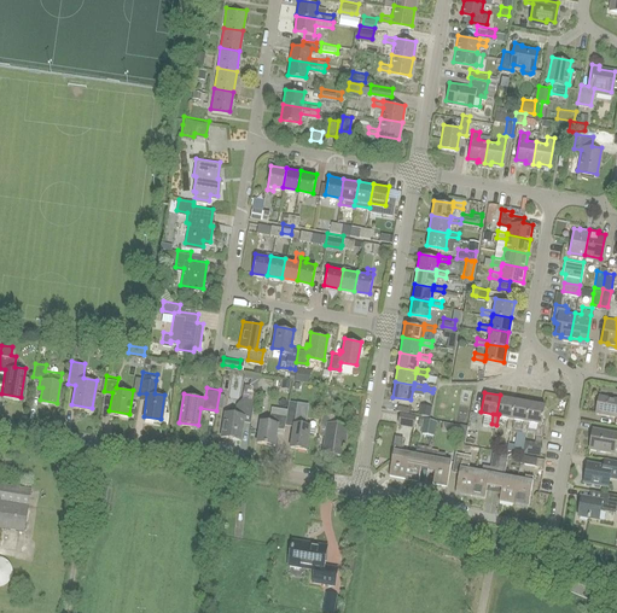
[(616,396),(599,393),(595,409),(616,413),(615,420),(616,420),(616,396)]
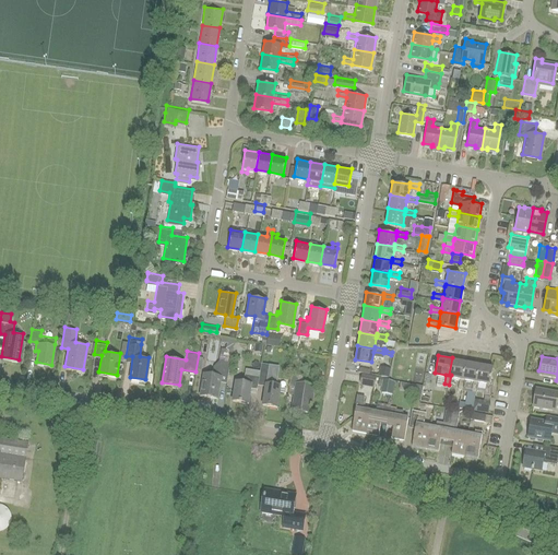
[(462,377),(465,359),(452,357),(449,375),(451,375),(459,377),(458,386),(462,387),(464,378),(462,377)]
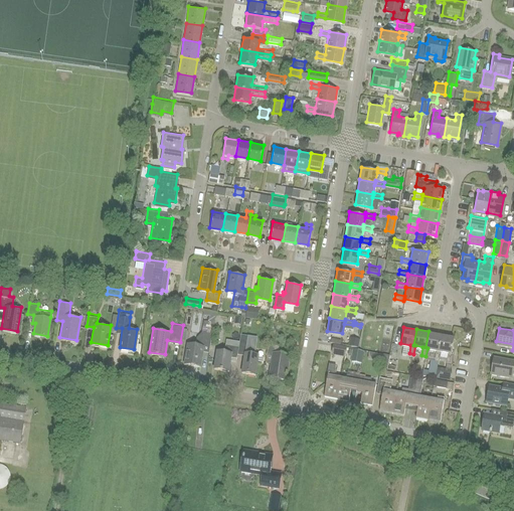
[(211,331),(201,330),(196,335),(195,341),(193,341),(193,343),(187,342),(184,361),(200,364),(203,344),(209,345),(211,331)]
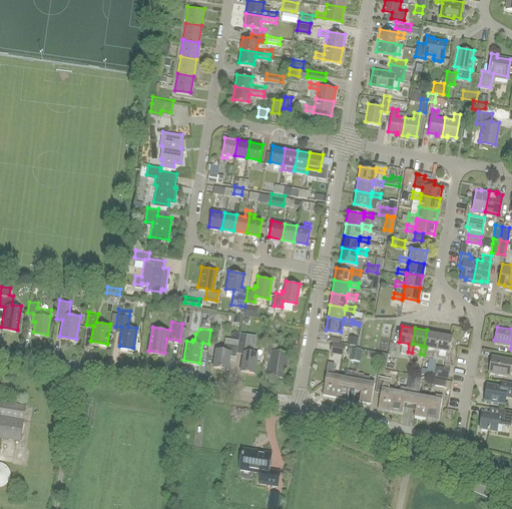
[(235,354),(235,351),(239,331),(233,330),(231,342),(224,341),(222,348),(215,347),(212,365),(227,367),(229,354),(235,354)]
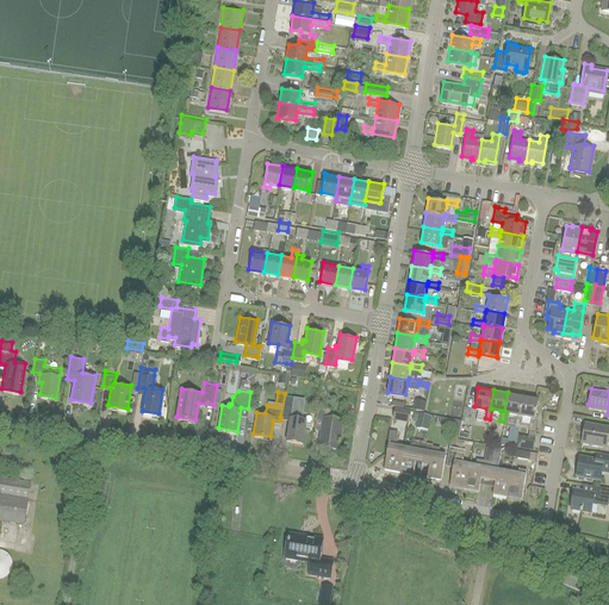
[(520,413),(522,395),(508,392),(504,411),(507,412),(516,413),(514,424),(520,424),(521,415),(520,413)]
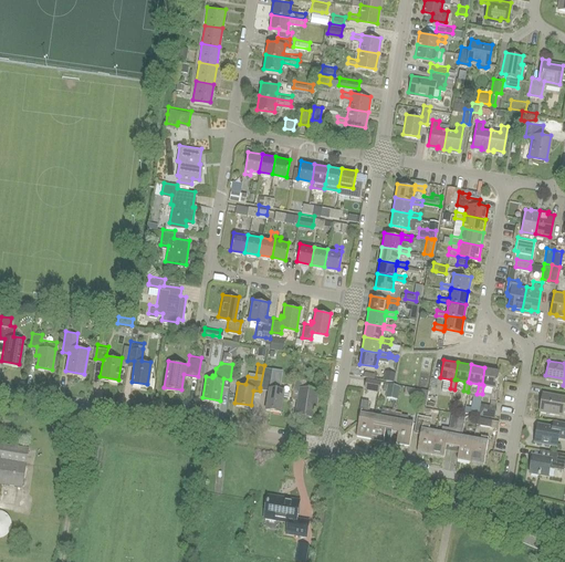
[(282,367),(264,365),(260,387),(269,388),(265,407),(280,409),(283,388),(276,387),(278,383),(280,383),(282,367)]
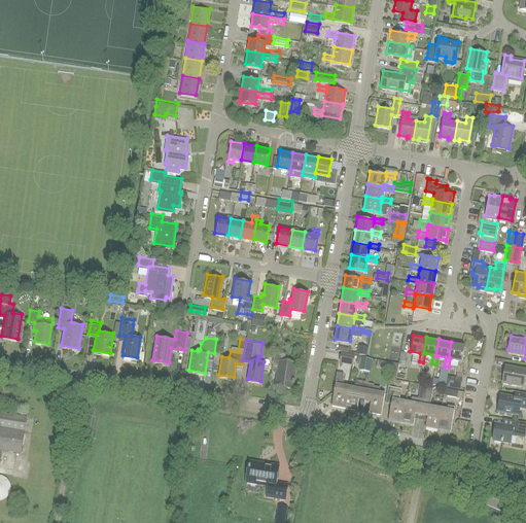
[(461,359),(464,344),(451,342),(449,357),(450,358),(458,359),(456,369),(457,369),(461,370),(463,359),(461,359)]
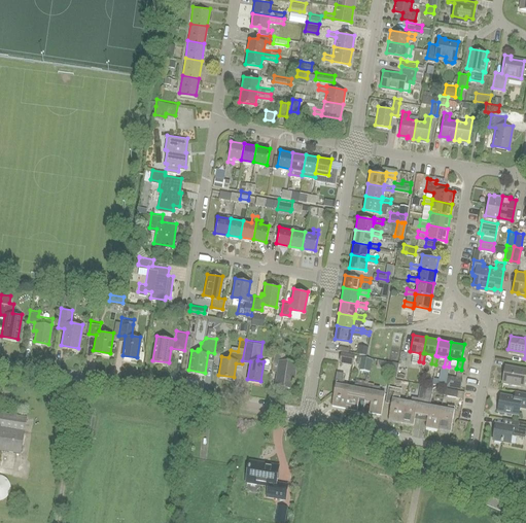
[(360,343),(359,351),(365,353),(367,345),(360,343)]
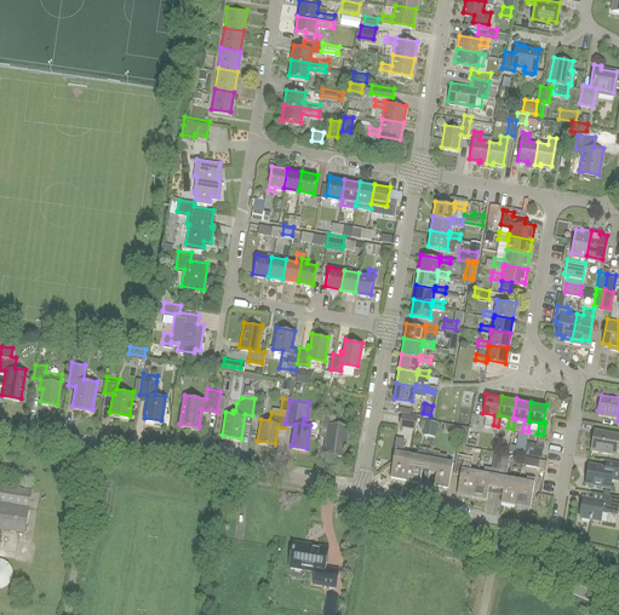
[(414,426),(417,413),(401,411),(399,424),(414,426)]
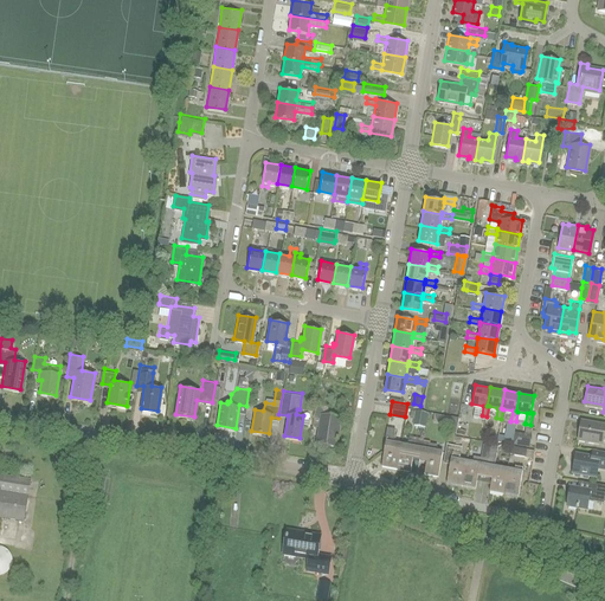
[(335,444),(340,415),(328,414),(329,405),(315,402),(311,424),(319,424),(316,440),(335,444)]
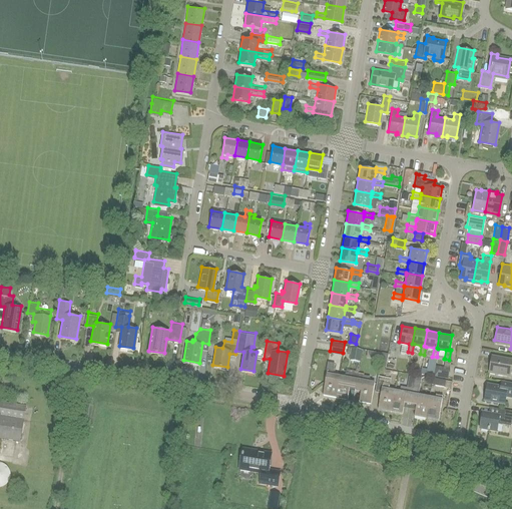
[(359,359),(362,347),(351,345),(349,357),(359,359)]
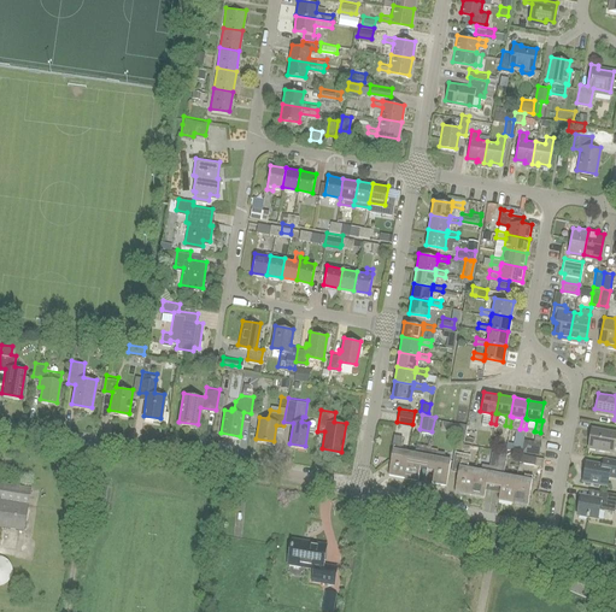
[(464,437),(467,422),(458,421),(456,434),(456,436),(464,437)]
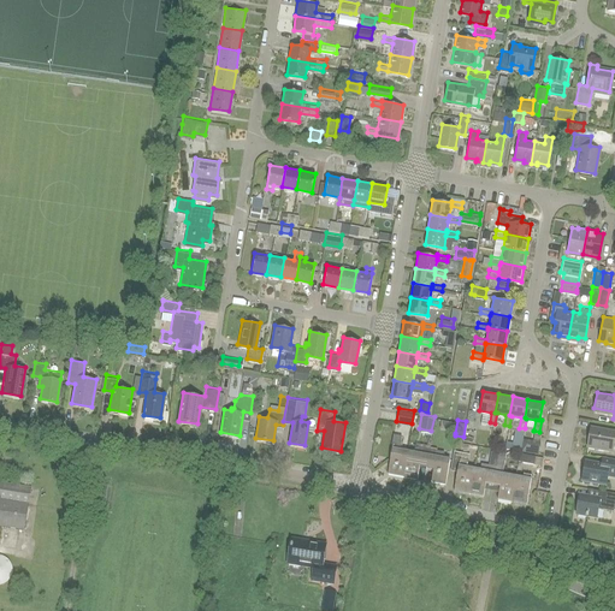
[(614,429),(591,425),(587,444),(611,449),(614,429)]
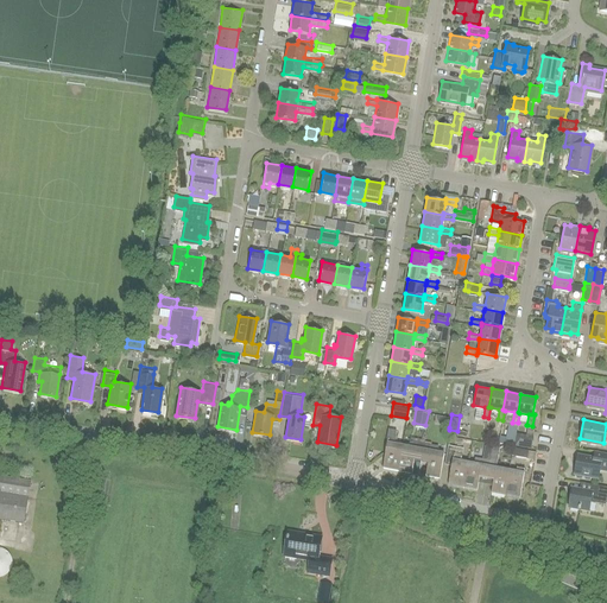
[(506,433),(505,440),(514,442),(518,423),(512,423),(509,421),(506,433)]
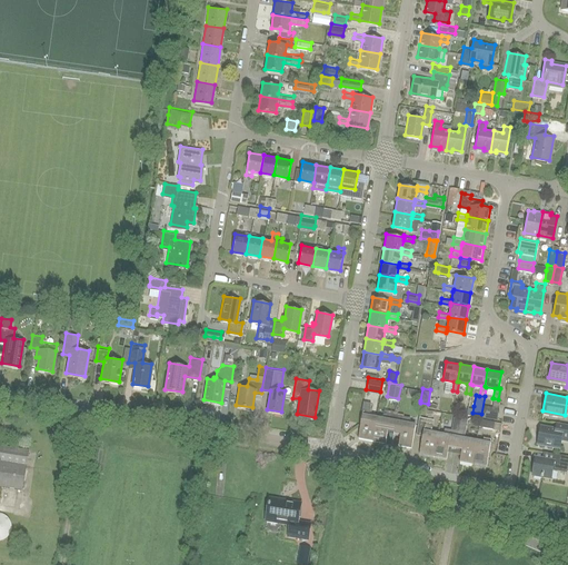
[(371,437),(376,415),(370,414),(370,410),(369,409),(370,399),(362,398),(360,409),(362,409),(358,435),(371,437)]
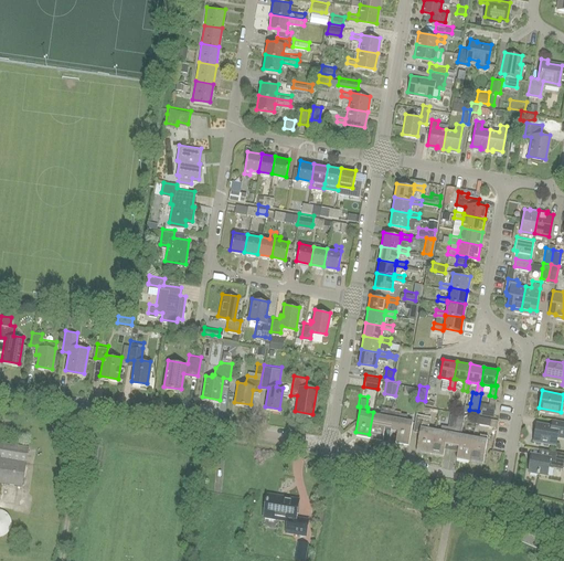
[(495,414),(496,403),(493,403),(489,402),(481,401),(479,411),(495,414)]
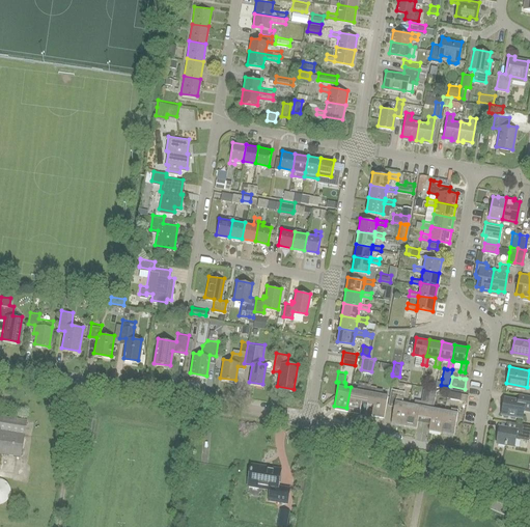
[(367,399),(370,385),(357,383),(356,388),(351,387),(346,408),(359,411),(361,398),(367,399)]
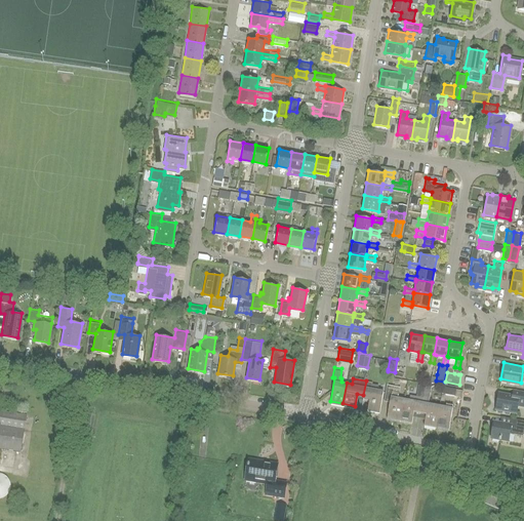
[(383,389),(376,388),(377,383),(366,381),(363,395),(369,396),(367,408),(378,410),(383,389)]
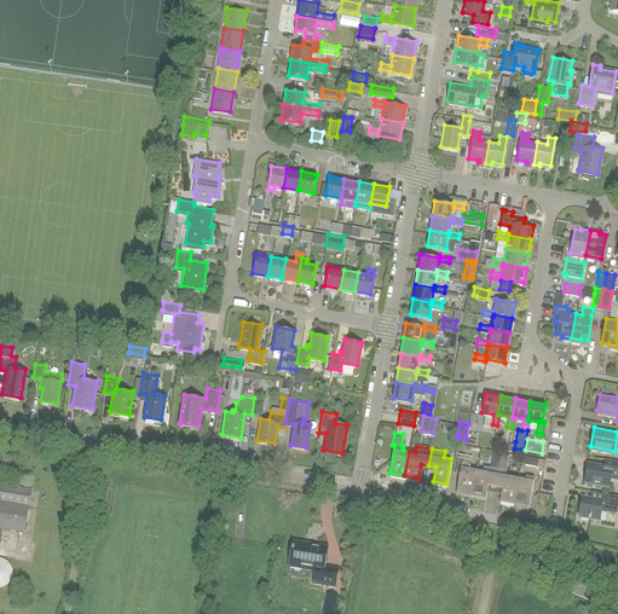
[(504,474),(506,467),(508,451),(501,450),(498,457),(497,465),(498,465),(495,482),(502,485),(500,498),(513,500),(518,476),(504,474)]
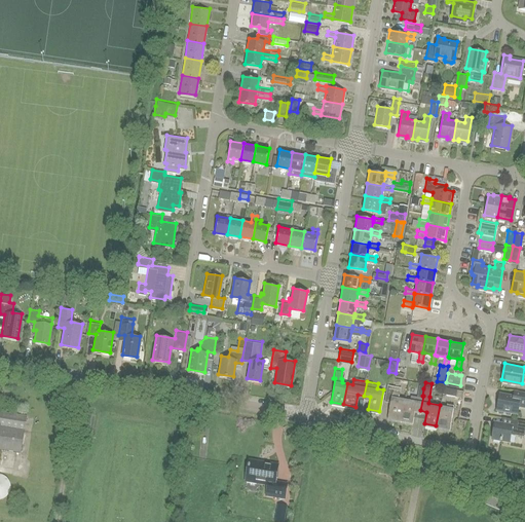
[(455,394),(456,387),(443,384),(442,392),(455,394)]
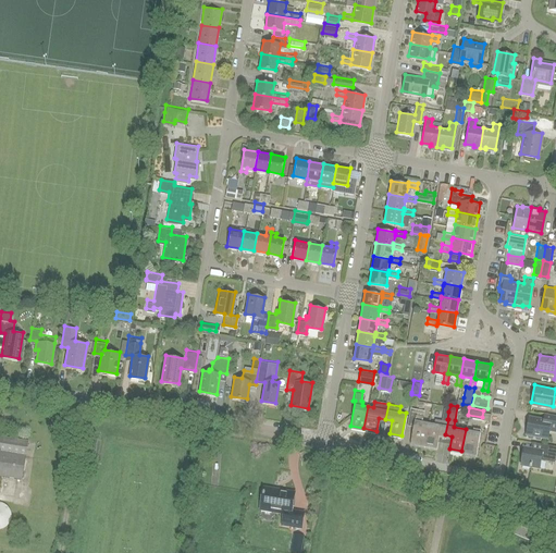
[(555,413),(552,413),(551,419),(529,415),(526,432),(547,437),(548,428),(555,429),(555,413)]
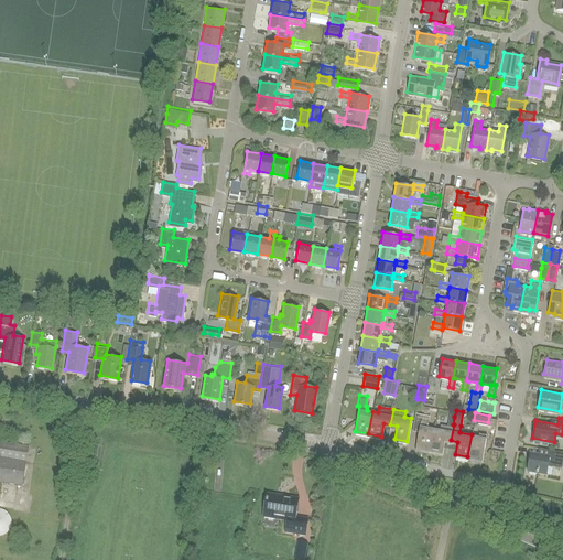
[(429,450),(433,427),(428,426),(428,422),(420,421),(415,447),(429,450)]
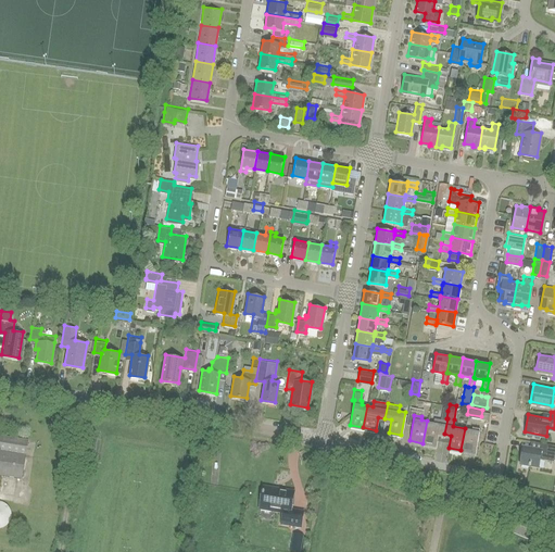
[(444,434),(448,418),(446,418),(433,416),(432,422),(427,421),(423,443),(436,446),(438,433),(444,434)]
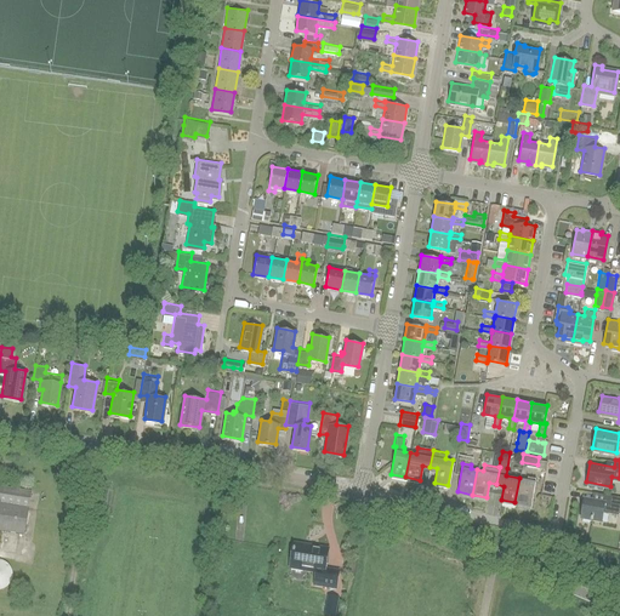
[(527,479),(519,478),(515,502),(530,505),(535,477),(527,474),(527,479)]
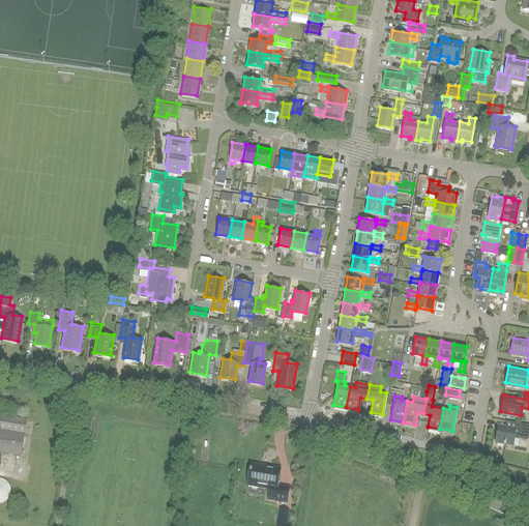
[(0,448),(20,453),(26,416),(0,411),(0,448)]
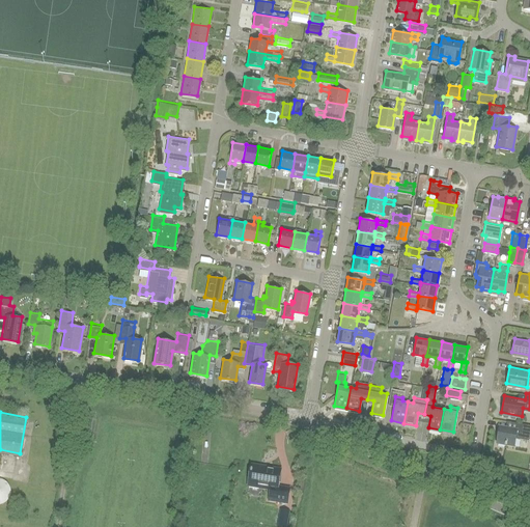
[(85,432),(88,413),(79,412),(76,431),(85,432)]
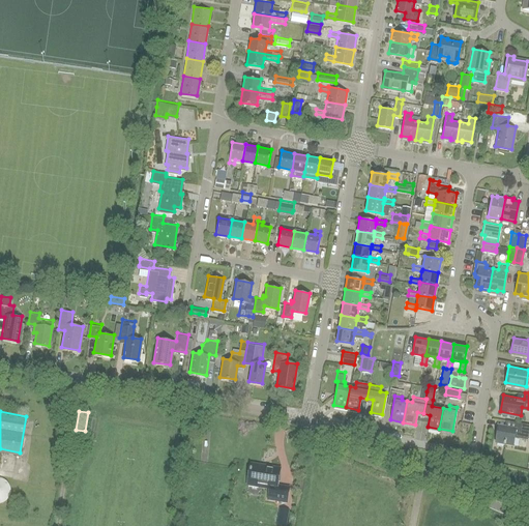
[(515,427),(498,424),(495,440),(512,443),(513,435),(527,437),(528,424),(528,421),(516,420),(515,427)]
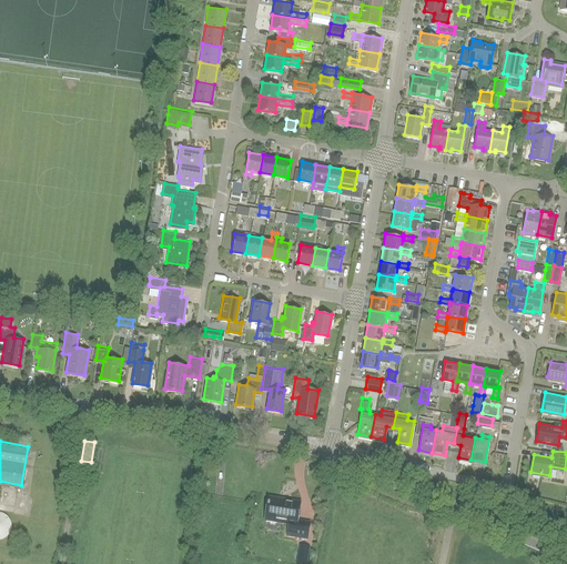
[(306,535),(309,522),(296,520),(300,499),(269,494),(265,517),(289,521),(286,532),(306,535)]
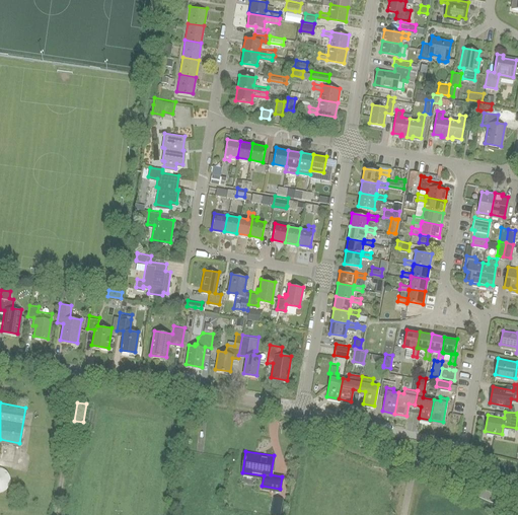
[(1,465),(0,464),(0,490),(1,490),(3,489),(5,487),(7,486),(8,484),(9,482),(9,480),(10,477),(9,475),(9,472),(8,470),(7,469),(5,467),(3,466),(1,465)]
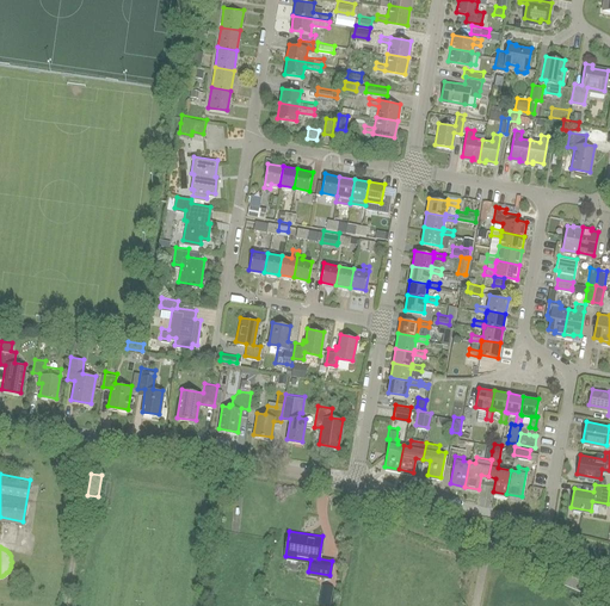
[(327,605),(331,583),(324,582),(319,605),(320,605),(327,605)]
